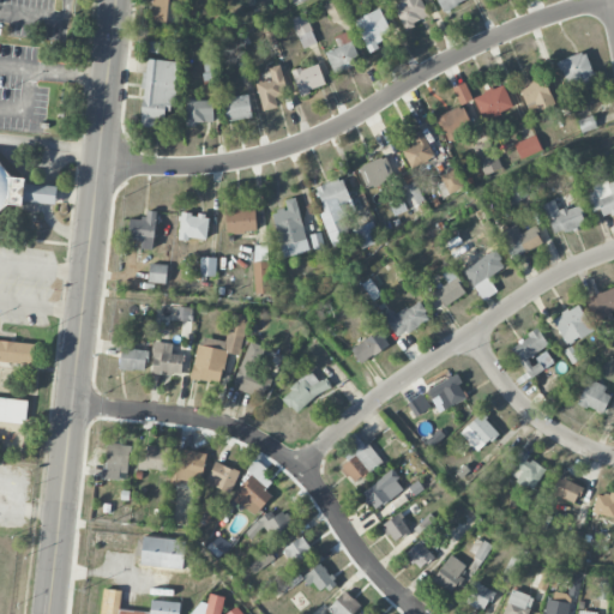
[(151,0),(150,20),(167,22),(168,0),(151,0)]
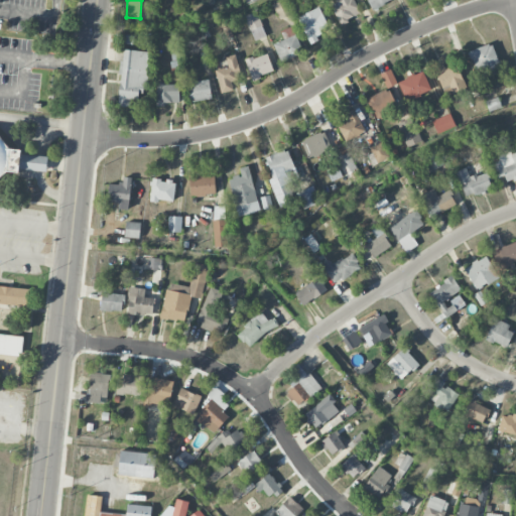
[(292,13),(285,0),(281,0),(272,5),(279,19),(292,13)]
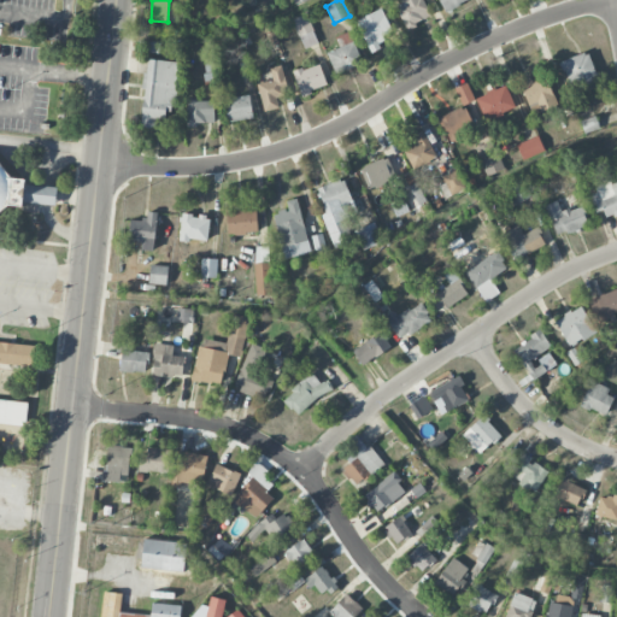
[(428,21),(421,0),(394,0),(405,28),(428,21)]
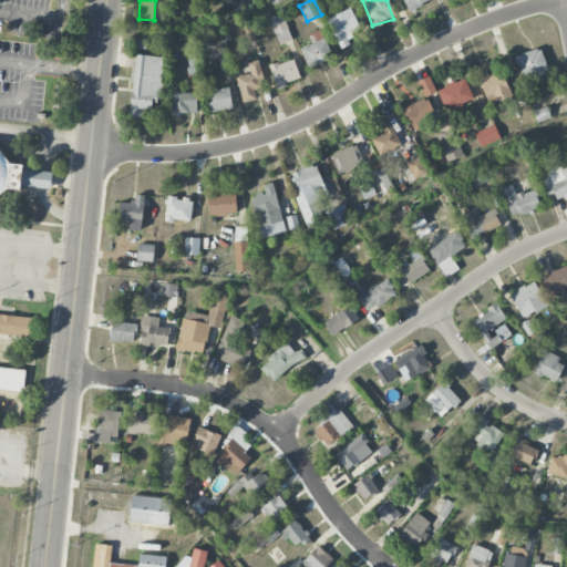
[(402,0),(408,11),(430,1),(429,0),(402,0)]
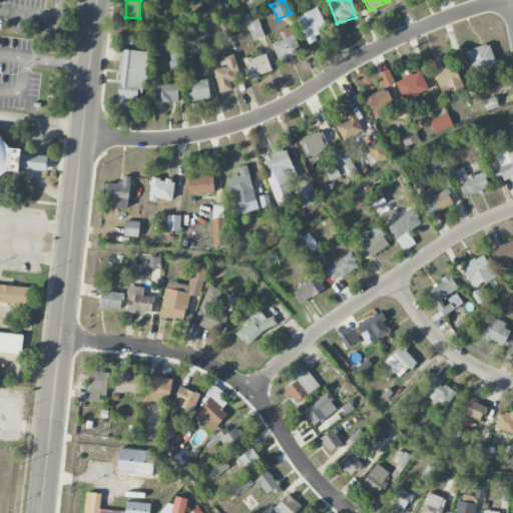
[(309,44),(317,41),(315,35),(328,30),(318,7),(297,16),(309,44)]
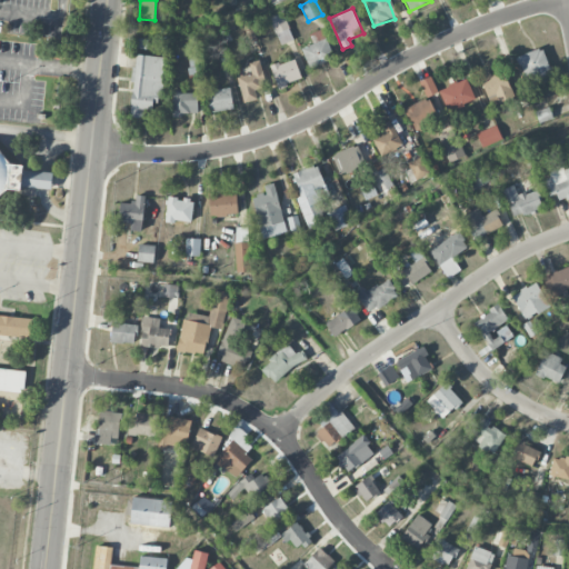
[(293,40),(282,13),(270,18),(280,46),(293,40)]
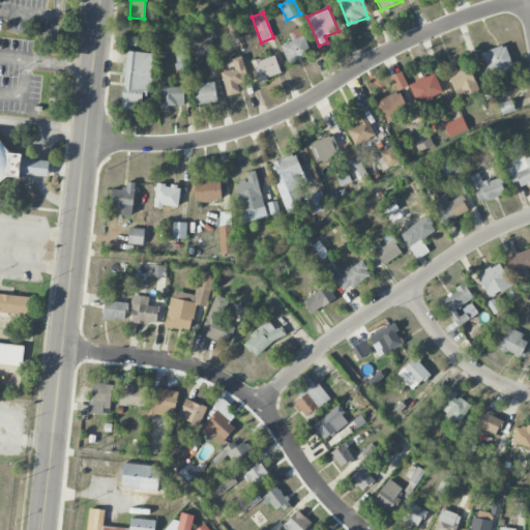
[(281,45),(287,63),(311,55),(301,27),(289,31),(293,40),(281,45)]
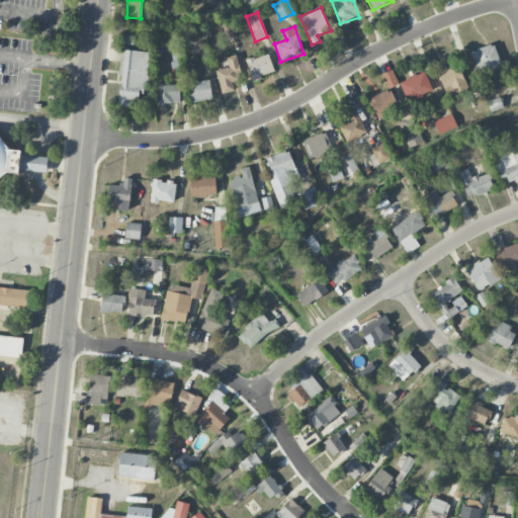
[(478,78),(502,72),(496,45),(471,51),(478,78)]
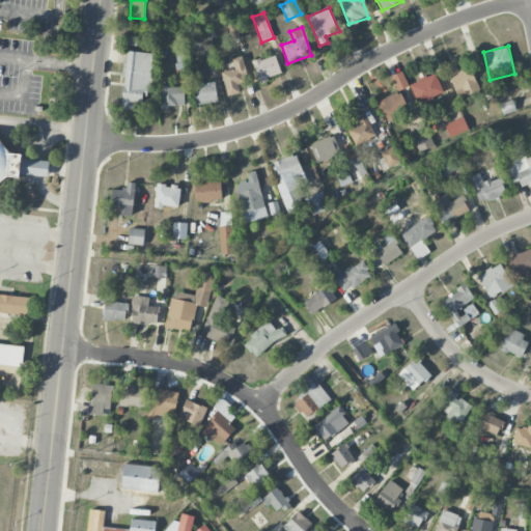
[(151,53),(126,52),(121,109),(134,110),(134,103),(147,104),(151,53)]
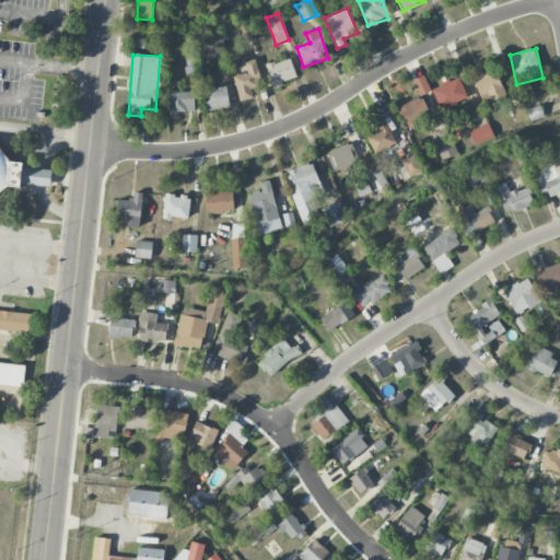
[(272,85),(296,79),(291,58),(266,65),(272,85)]
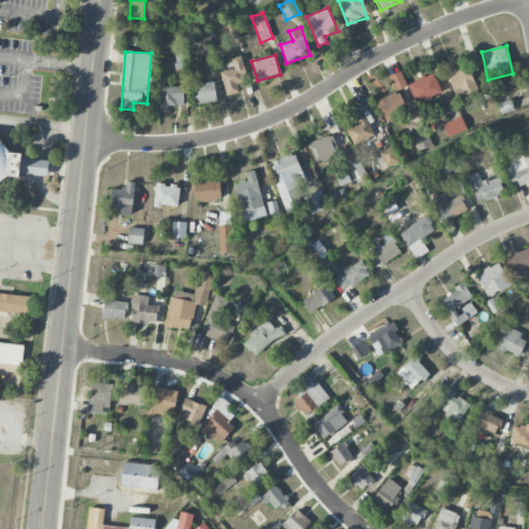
[(234,68),(220,71),(226,96),(239,93),(237,84),(247,81),(241,56),(231,59),(234,68)]
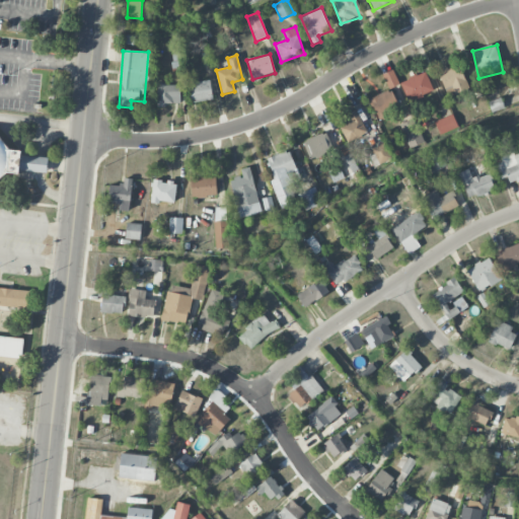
[(469,92),(456,57),(447,60),(450,67),(438,72),(449,100),(469,92)]
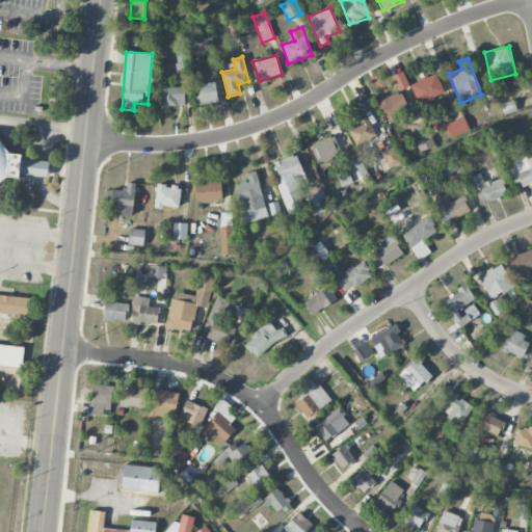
[(408,87),(403,72),(393,75),(398,90),(408,87)]
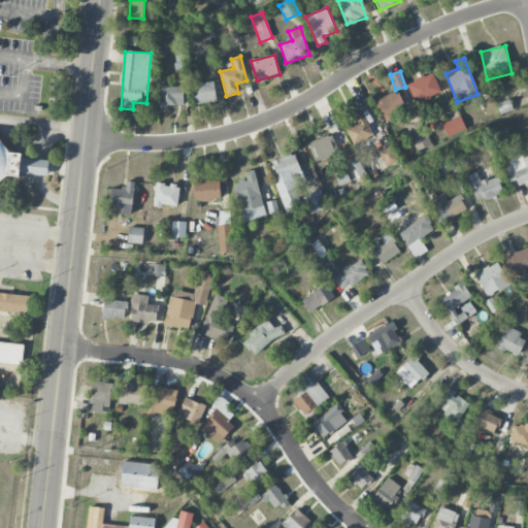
[(406,84),(416,104),(441,93),(433,72),(406,84)]
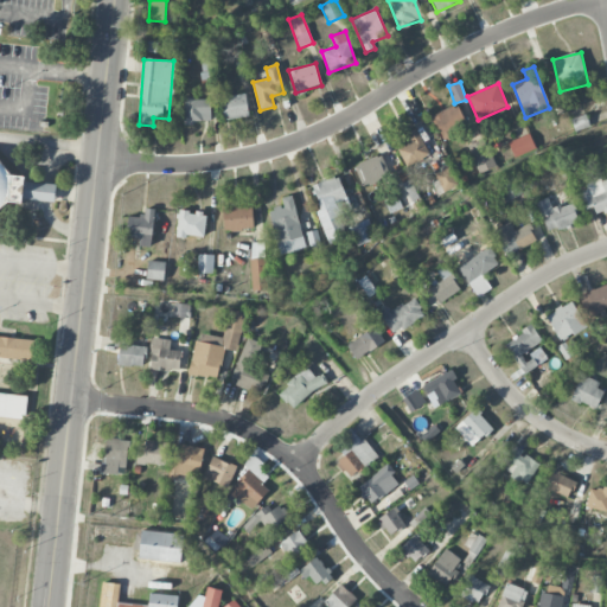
[(249,116),(246,94),(221,97),(224,121),(249,116)]
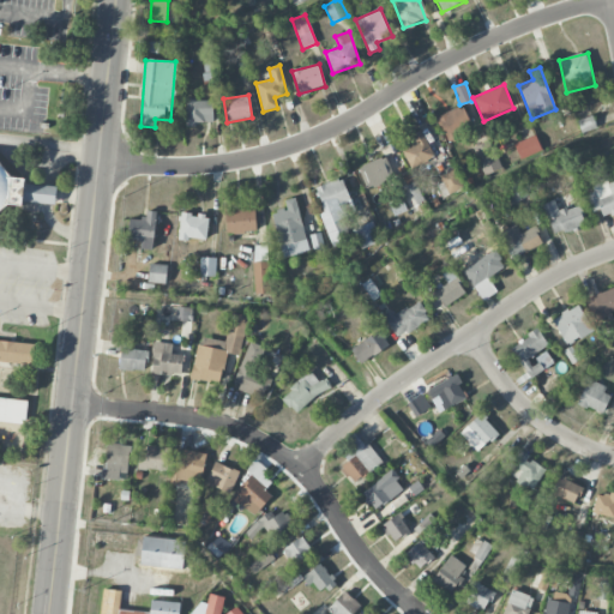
[(214,100),(186,100),(186,125),(214,125),(214,100)]
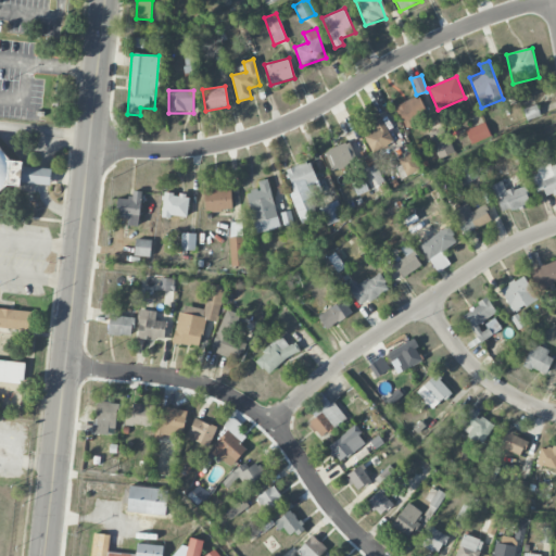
[(426,117),(419,97),(396,104),(403,125),(426,117)]
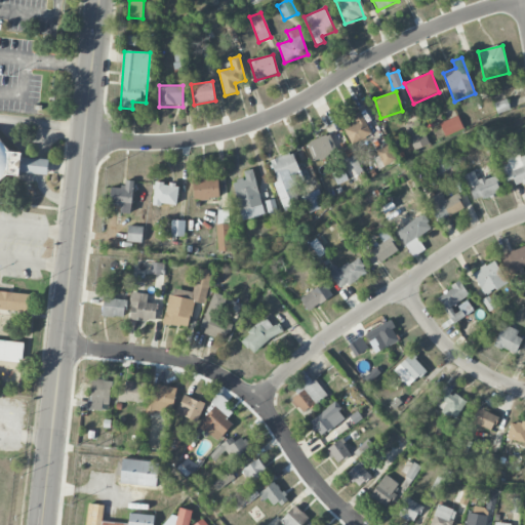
[(497,114),(510,110),(507,99),(494,104),(497,114)]
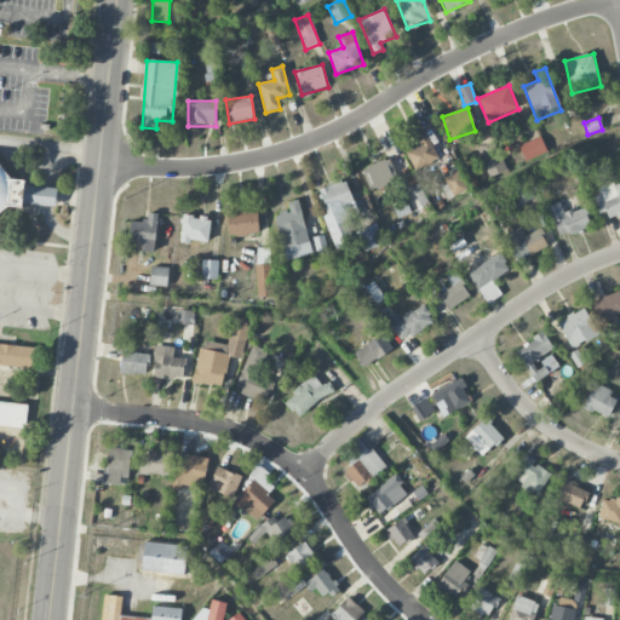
[(415,136),(420,145),(408,150),(414,170),(437,160),(426,131),(415,136)]
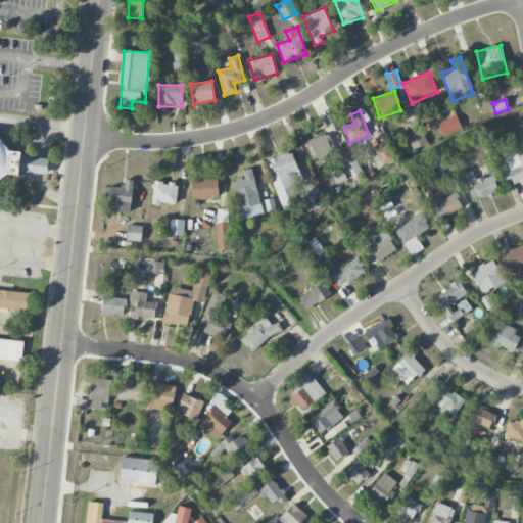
[(444,137),(462,129),(456,114),(437,124),(444,137)]
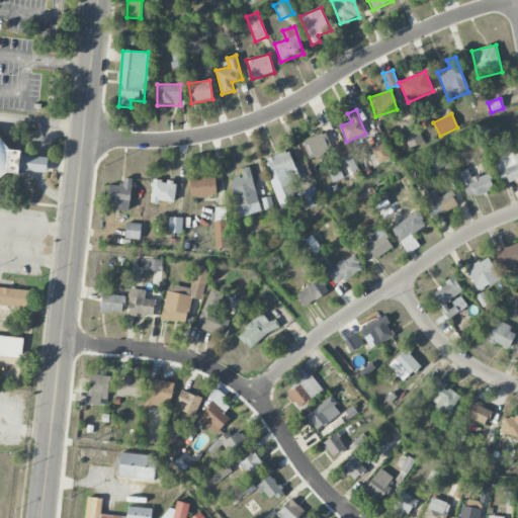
[(408,148),(422,143),(413,118),(399,123),(408,148)]
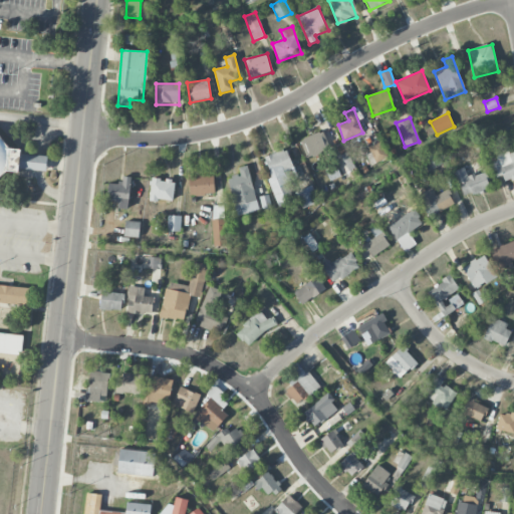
[(330,150),(322,131),(299,141),(307,159),(330,150)]
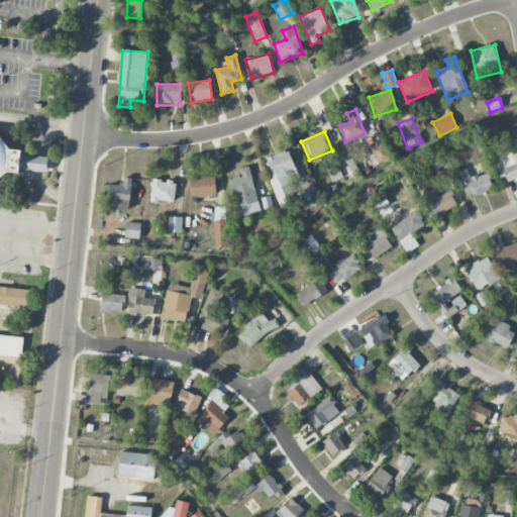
[(0,135),(0,186),(1,187),(2,172),(18,173),(18,170),(46,172),(47,157),(20,154),(21,150),(5,149),(6,136),(0,135)]
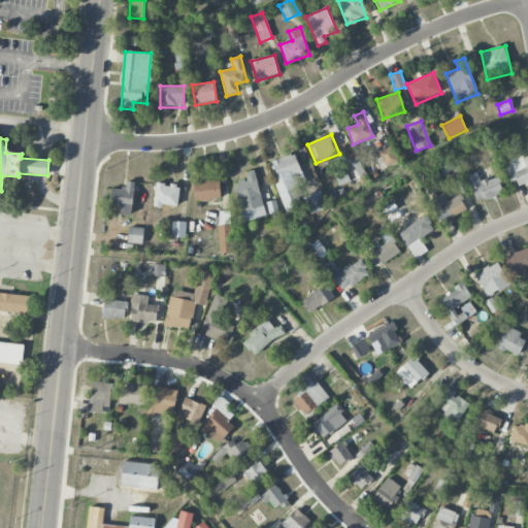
[(386,168),(398,162),(391,145),(378,152),(386,168)]
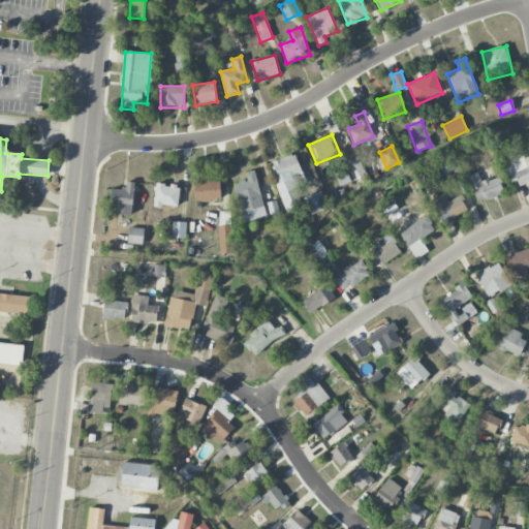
[(296,153),(272,161),(280,183),(276,184),(286,213),(301,208),(293,188),(306,184),(296,153)]
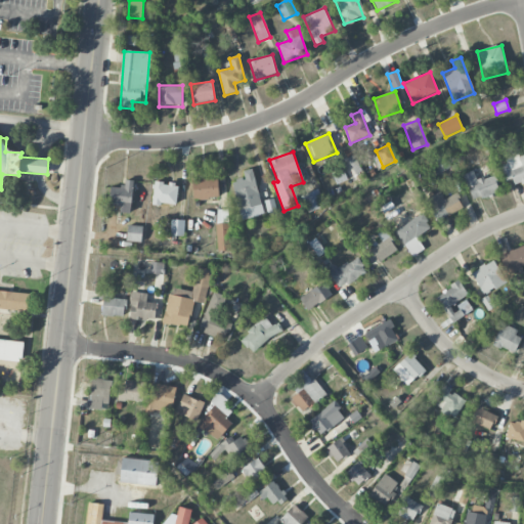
[(439,173),(450,167),(443,153),(431,159),(439,173)]
